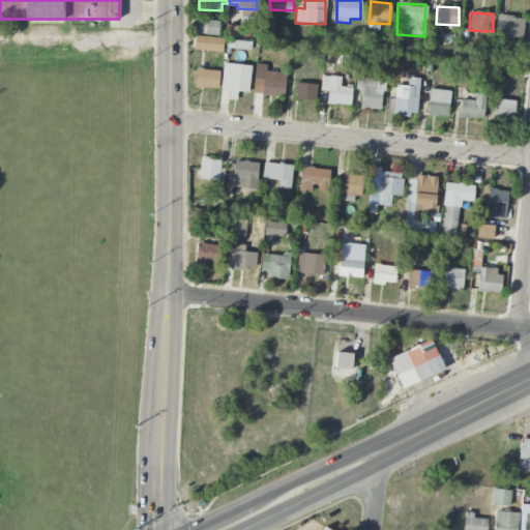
[(523,39),(524,18),(496,16),(495,36),(523,39)]
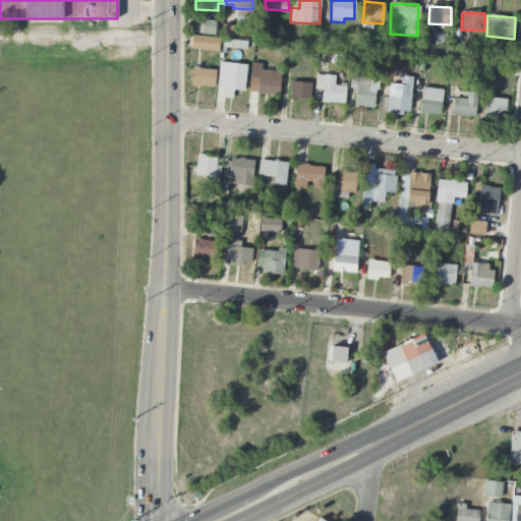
[(204,35),(216,35),(216,20),(203,21),(204,35)]
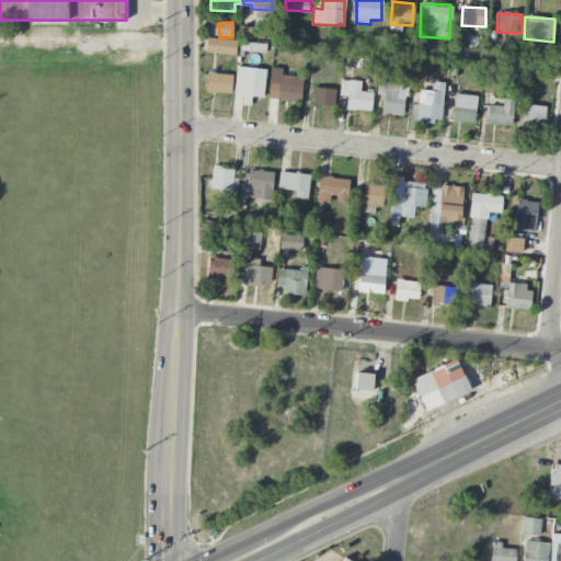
[(236,55),(236,41),(206,38),(206,54),(236,55)]
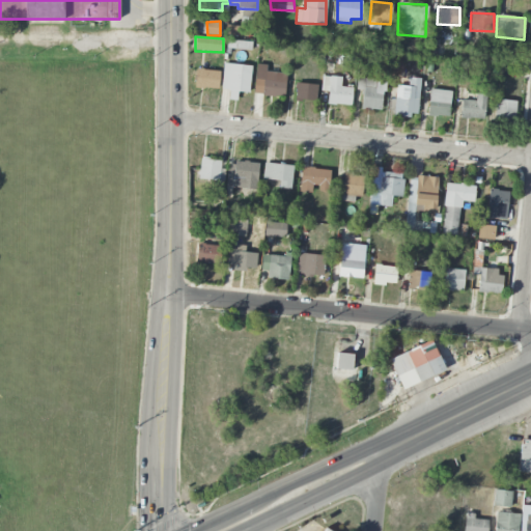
[(251,65),(223,64),(222,89),(229,89),(228,100),(238,101),(238,92),(250,93),(251,65)]
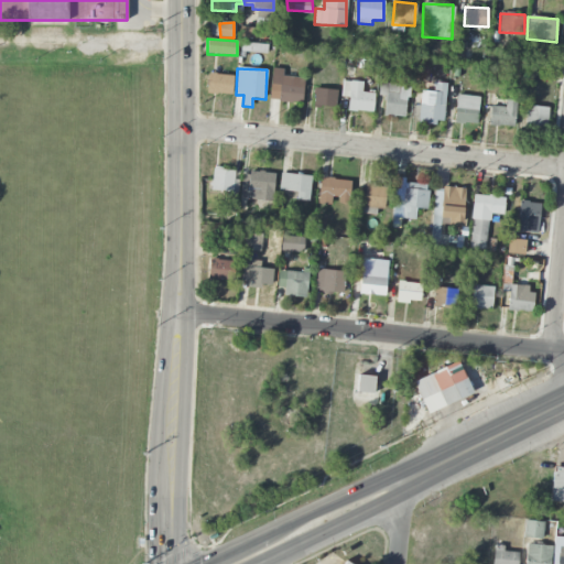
[(283,76),(283,68),(271,68),(270,101),(303,102),(304,77),(283,76)]
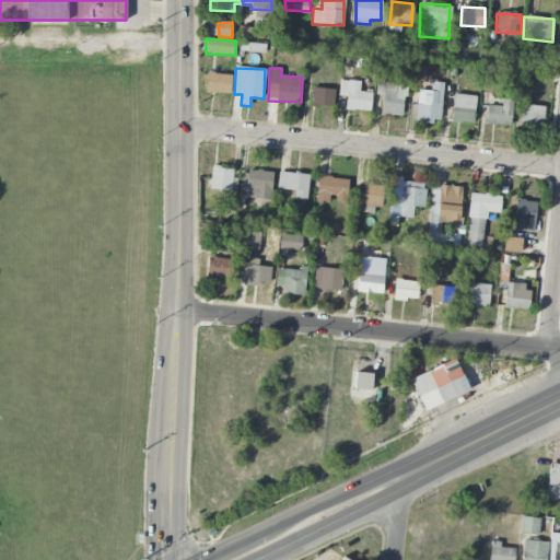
[(232,74),(207,73),(206,93),(231,94),(232,74)]
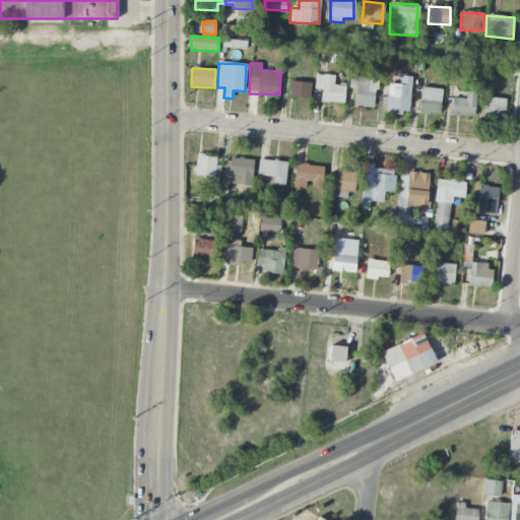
[(316,89),(321,89),(320,103),(344,104),(345,85),(334,85),(334,75),(317,75),(316,89)]
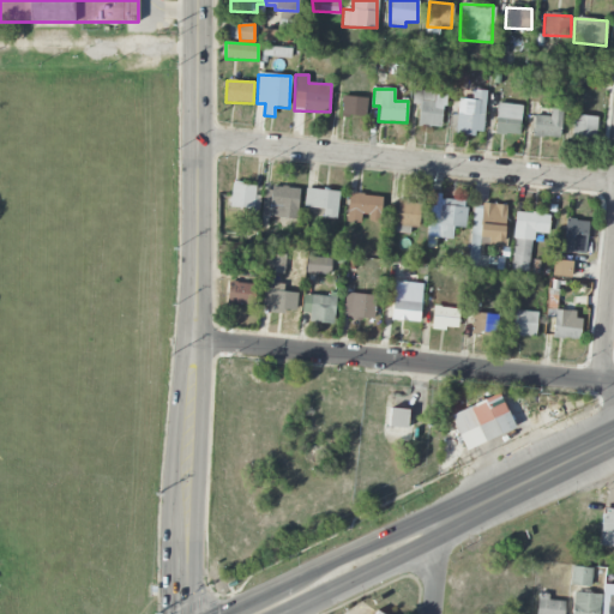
[(445,94),(413,90),(411,103),(420,104),(417,125),(441,127),(445,94)]
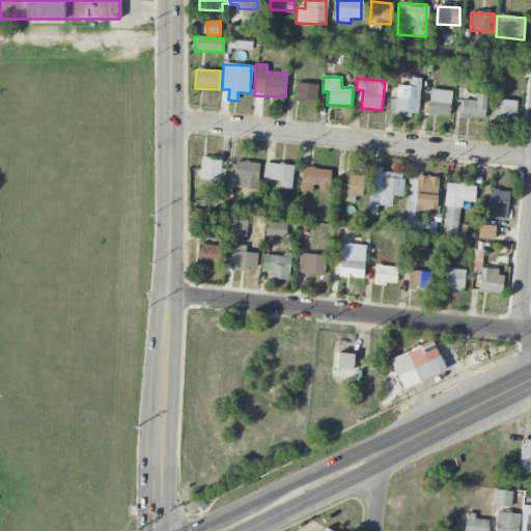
[(418,116),(420,78),(409,78),(408,96),(395,96),(394,115),(418,116)]
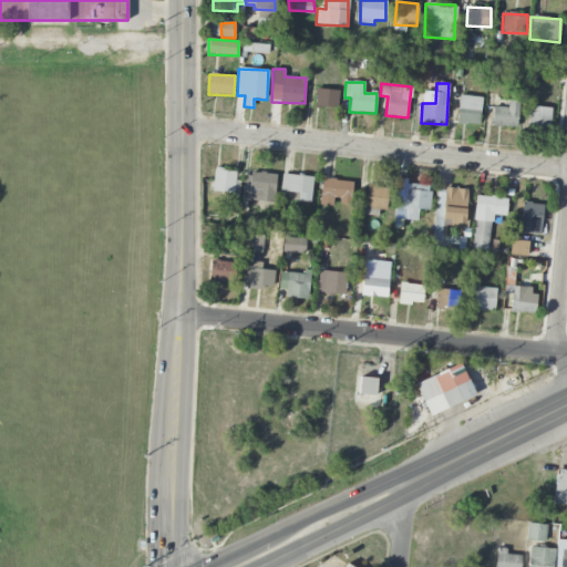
[(338,90),(316,90),(315,106),(338,107),(338,90)]
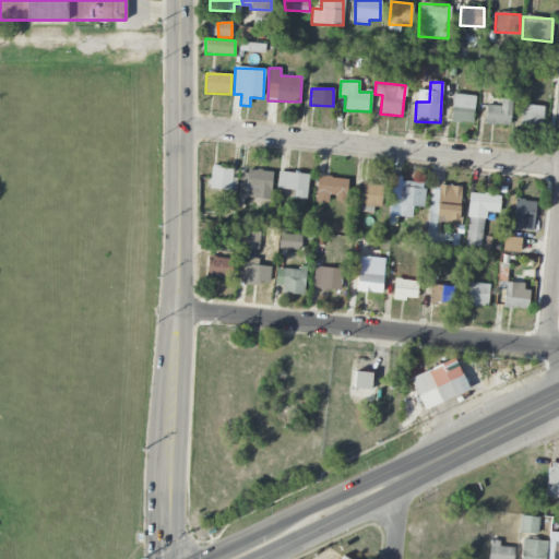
[(473,123),(474,95),(452,95),(451,122),(473,123)]
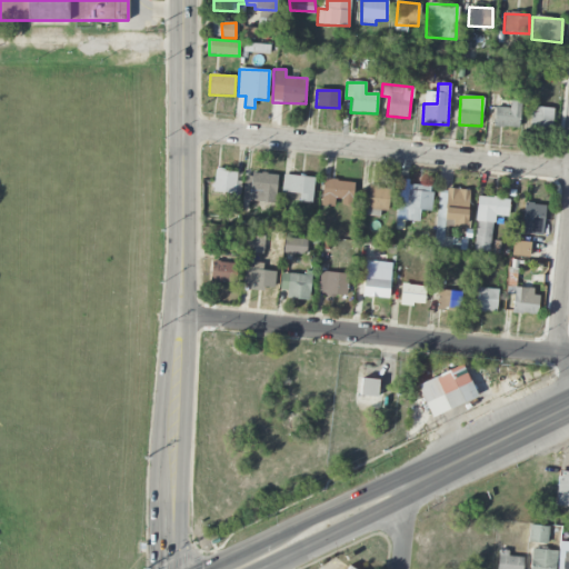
[(495,107),(493,127),(519,128),(520,102),(510,101),(510,108),(495,107)]
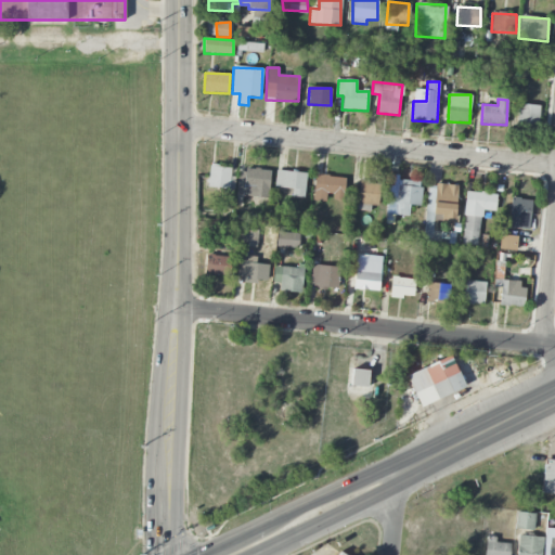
[(539,105),(517,104),(517,125),(539,126),(539,105)]
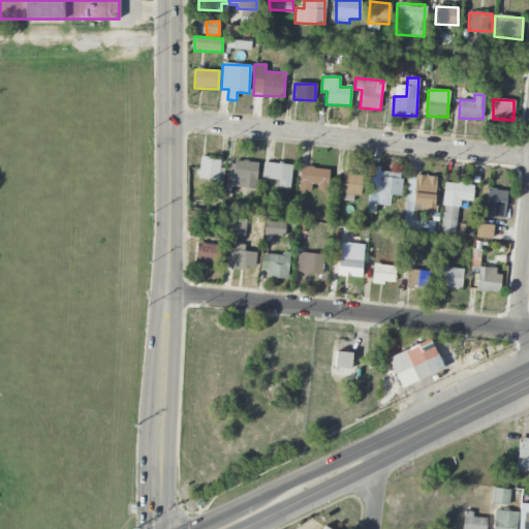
[(221,181),(223,160),(199,158),(197,179),(221,181)]
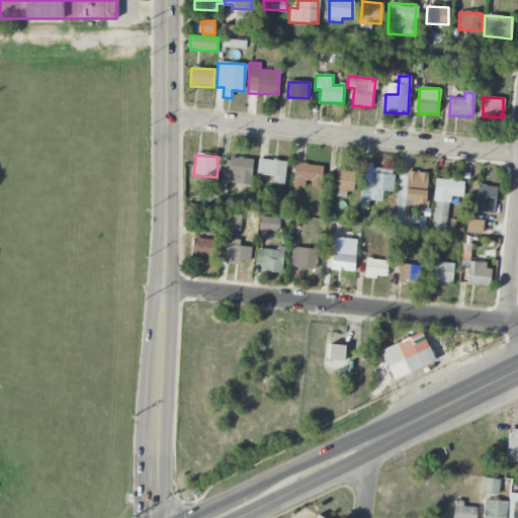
[(223,157),(220,182),(250,185),(253,161),(223,157)]
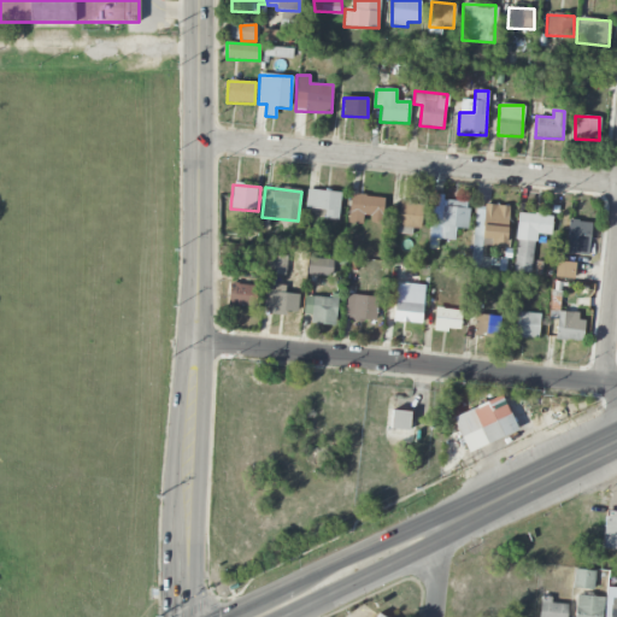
[(324,219),(339,219),(340,192),(307,191),(306,209),(324,210),(324,219)]
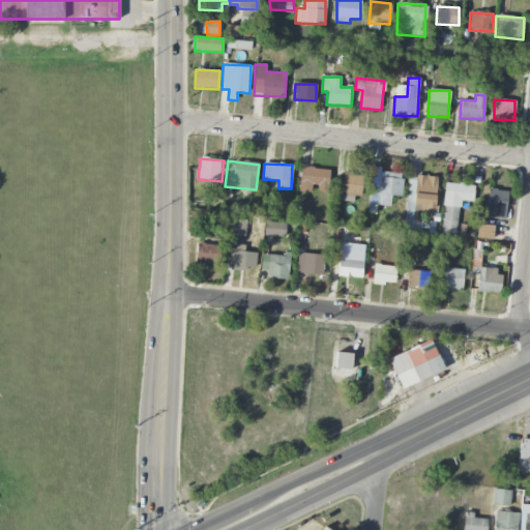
[(329,169),(300,168),(299,192),(314,193),(314,190),(328,192),(329,169)]
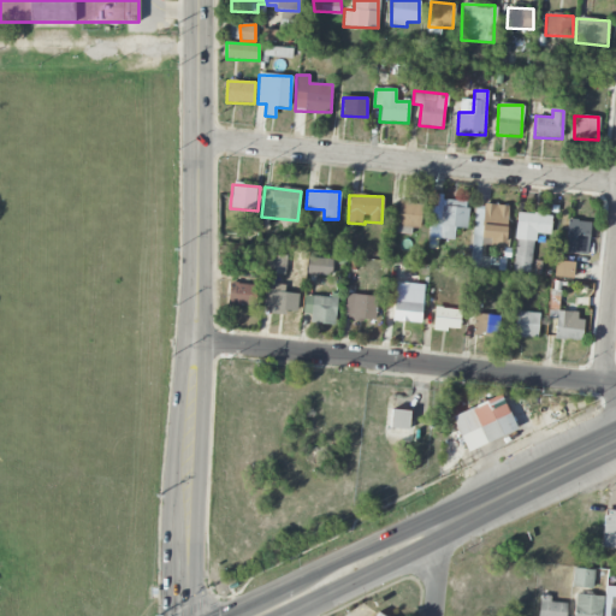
[(468,202),(444,200),(444,206),(432,205),(428,237),(454,240),(455,227),(466,229),(468,202)]
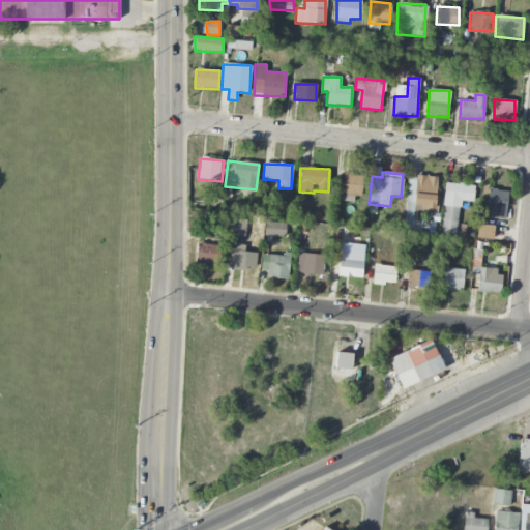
[(354,196),(361,197),(363,175),(344,174),(341,201),(353,202),(354,196)]
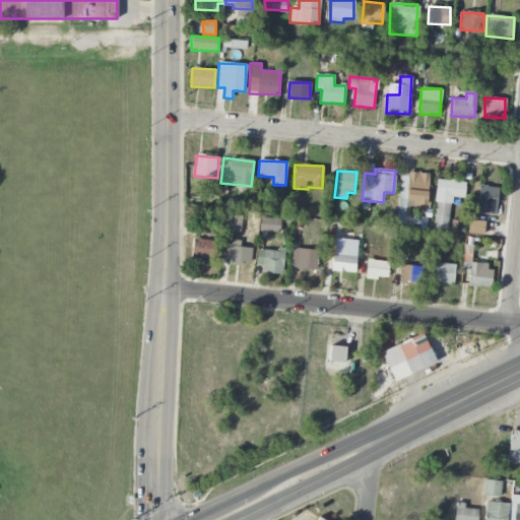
[(431,175),(401,172),(396,225),(426,229),(426,217),(408,216),(409,204),(428,206),(431,175)]
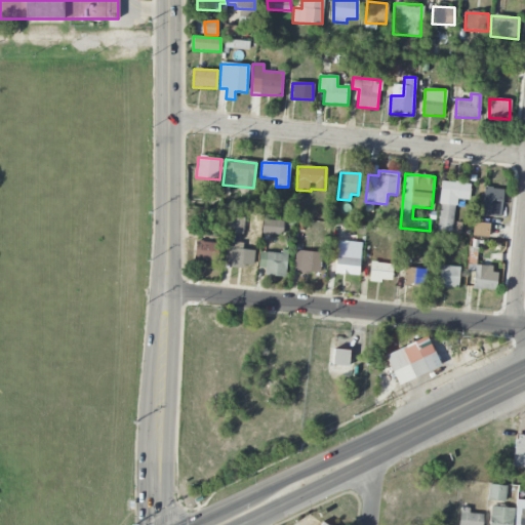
[(469,200),(470,184),(440,182),(437,232),(452,233),(455,199),(469,200)]
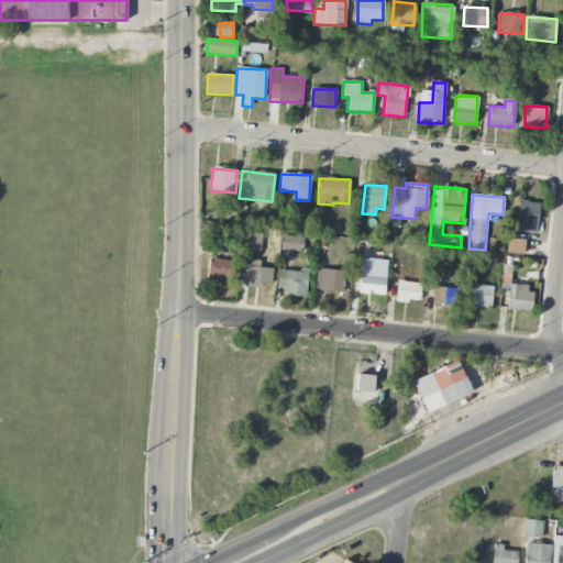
[(515,231),(536,233),(540,203),(519,200),(515,231)]
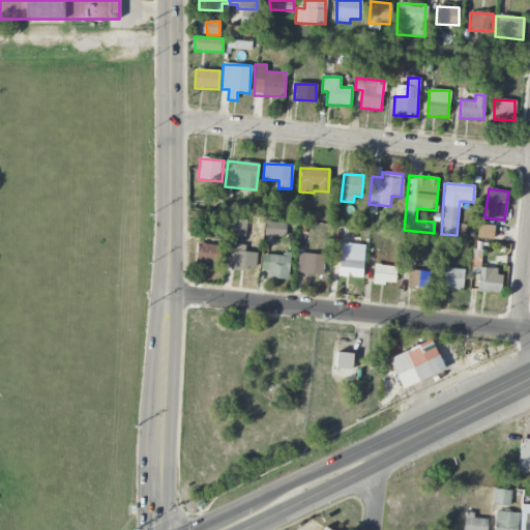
[(257,253),(244,252),(244,245),(235,244),(236,236),(245,237),(246,219),(229,218),(226,265),(255,267),(257,253)]
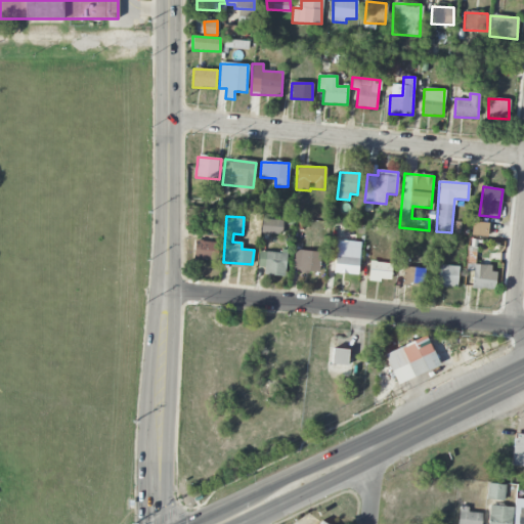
[(280,235),(282,221),(262,218),(260,232),(280,235)]
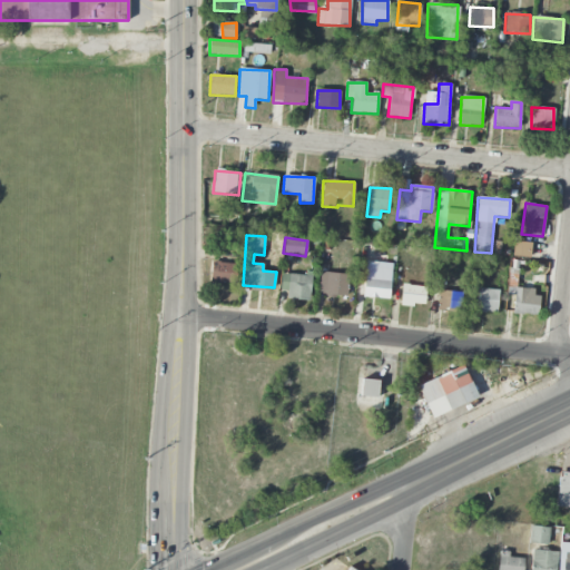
[(530,257),(531,243),(513,242),(512,256),(530,257)]
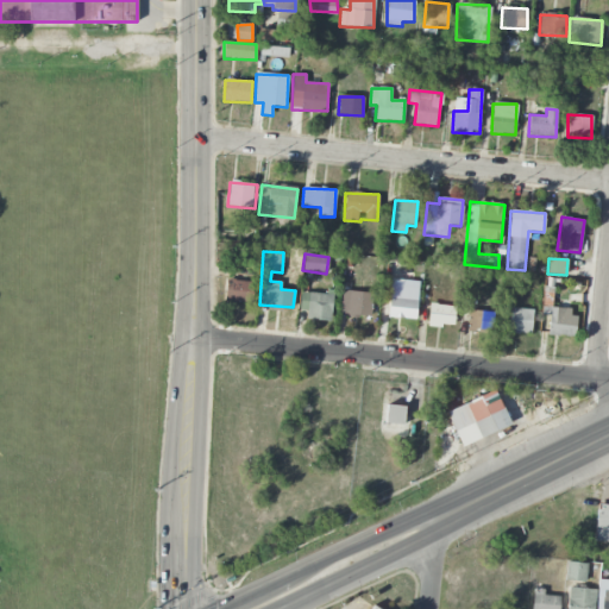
[(226,302),(252,302),(252,281),(226,281),(226,302)]
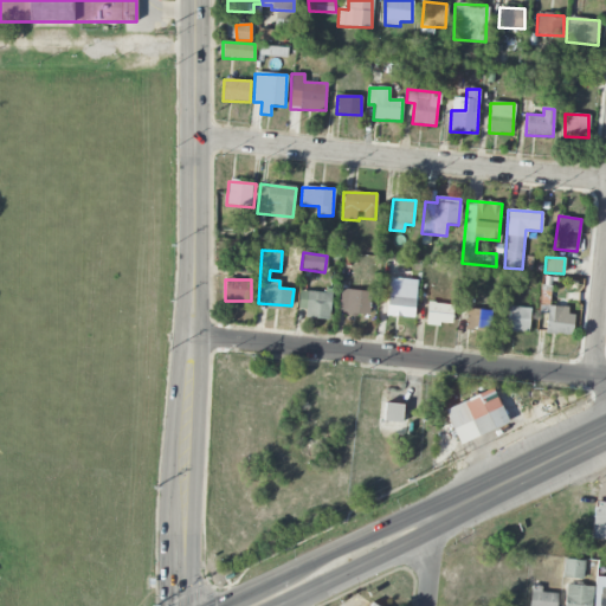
[(386,315),(413,318),(417,287),(389,283),(386,315)]
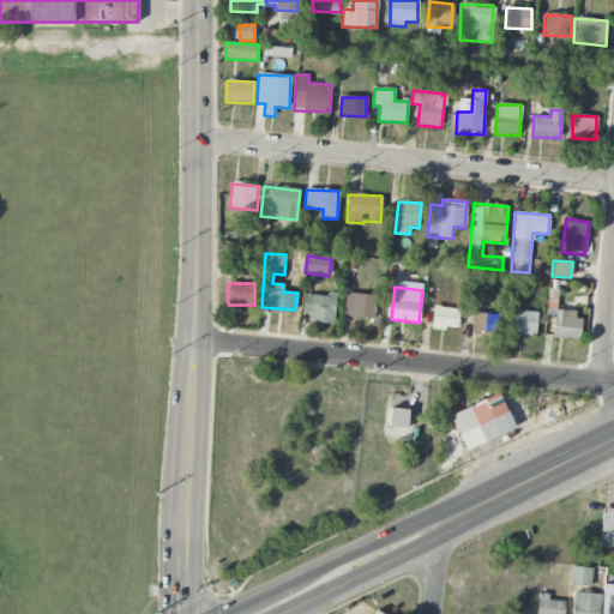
[(302,313),(309,314),(308,323),(335,324),(336,295),(304,294),(302,313)]
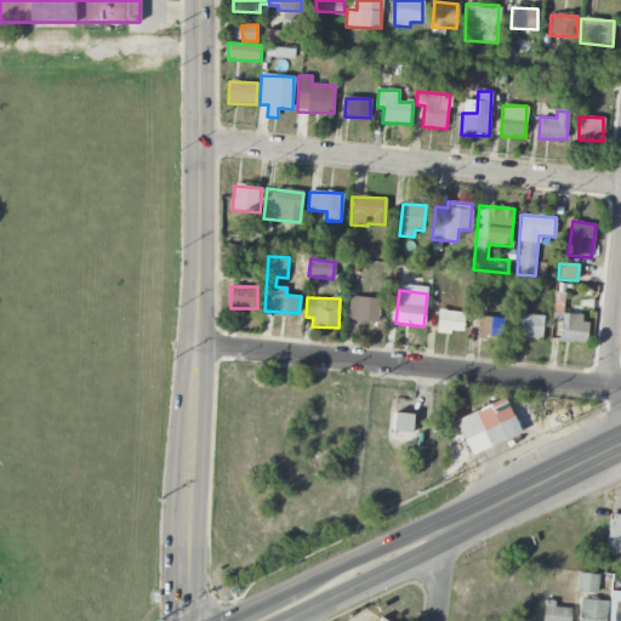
[(379,323),(380,298),(348,297),(347,322),(379,323)]
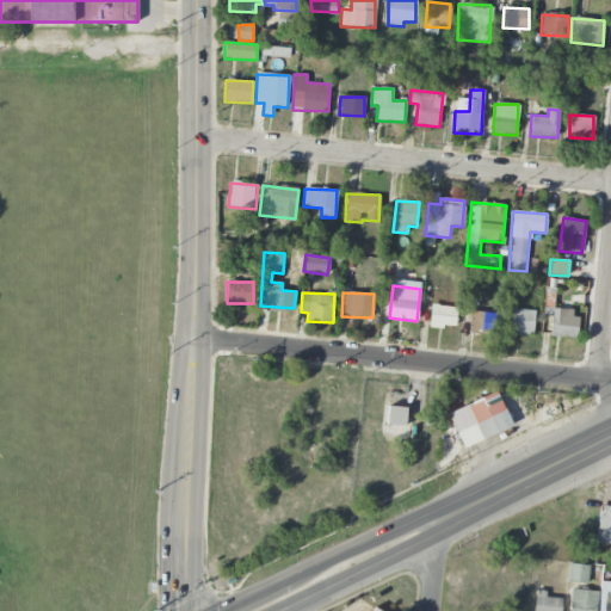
[(457,307),(431,306),(430,326),(456,328),(457,307)]
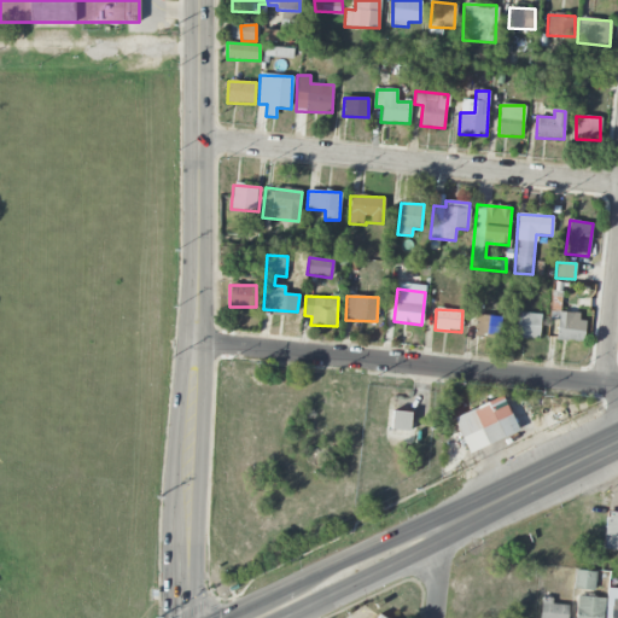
[(538,339),(541,314),(517,313),(516,338),(538,339)]
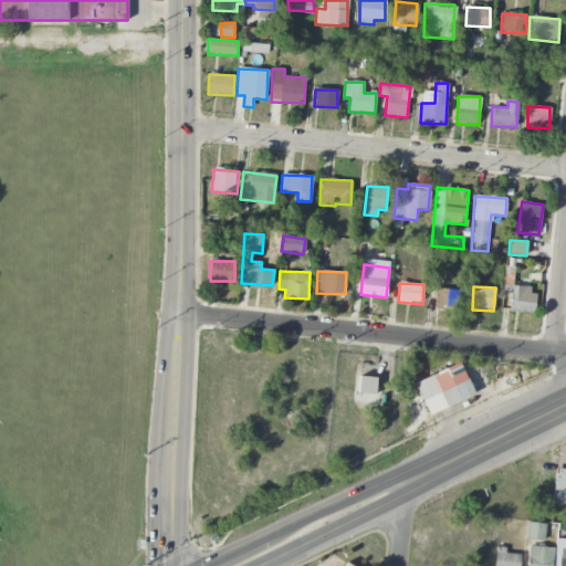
[(530,294),(530,286),(511,286),(509,312),(535,313),(535,294),(530,294)]
